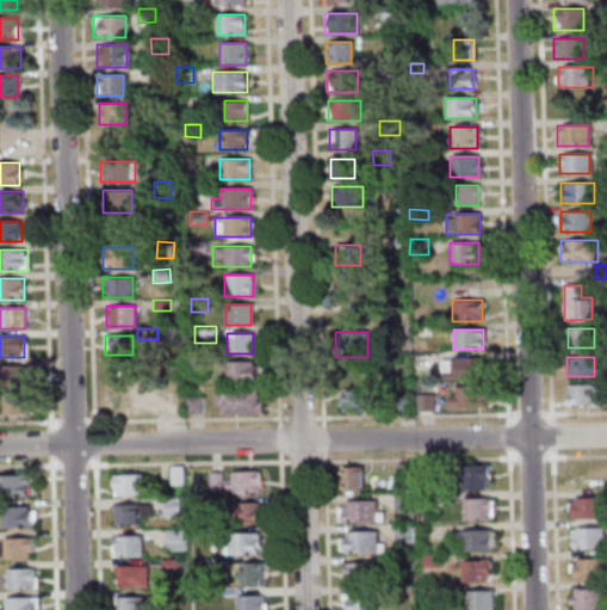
[(482,358),(440,358),(440,379),(482,379),(482,358)]
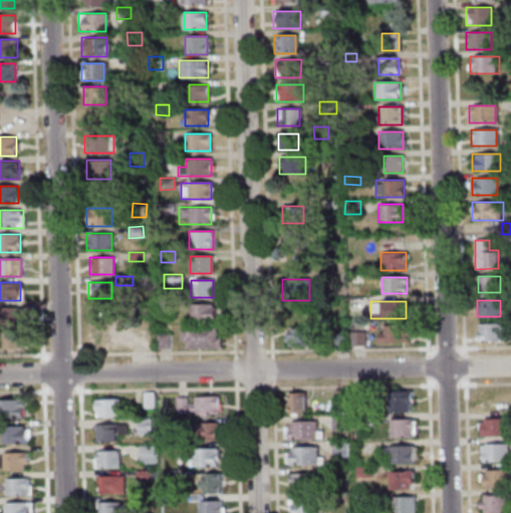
[(214,304),(190,304),(190,321),(214,321),(214,304)]
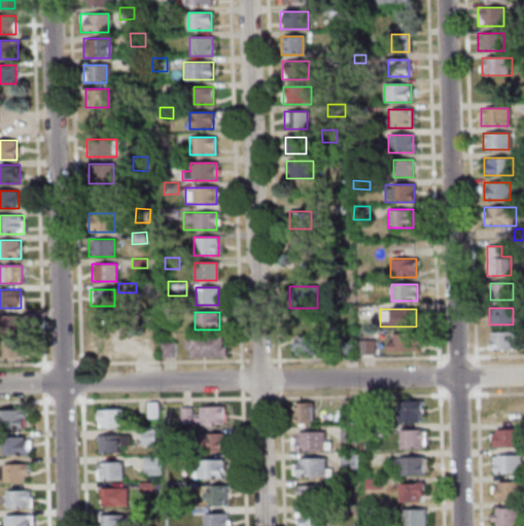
[(0,330),(21,330),(21,315),(0,315),(0,330)]
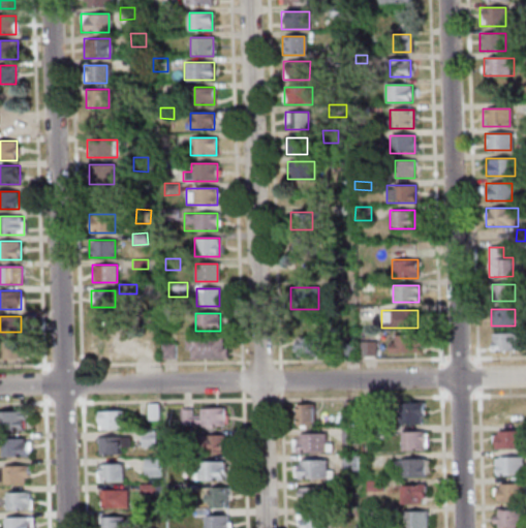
[(119,356),(118,332),(107,333),(107,338),(98,338),(98,350),(93,350),(93,358),(119,356)]
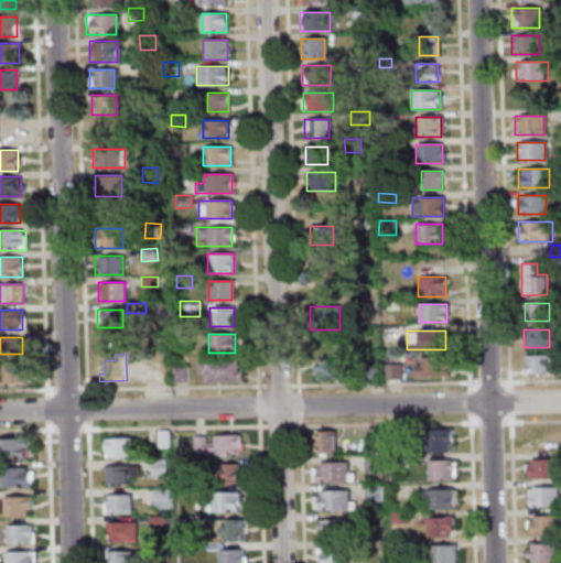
[(524,374),(554,374),(554,355),(524,355),(524,374)]
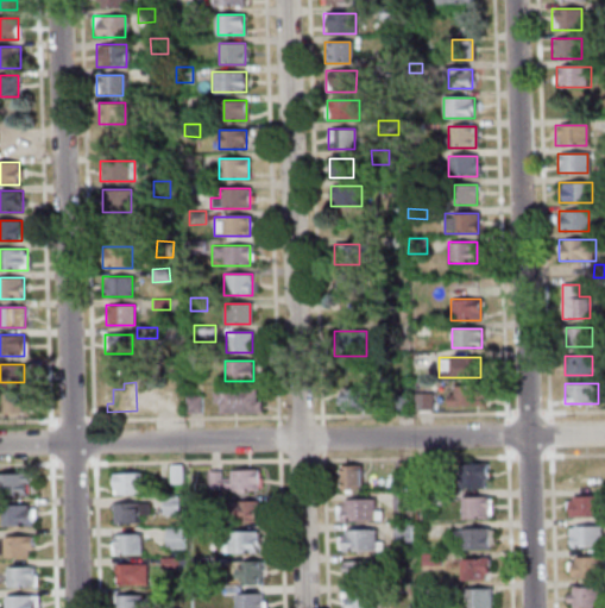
[(483,406),(483,386),(446,386),(446,406),(483,406)]
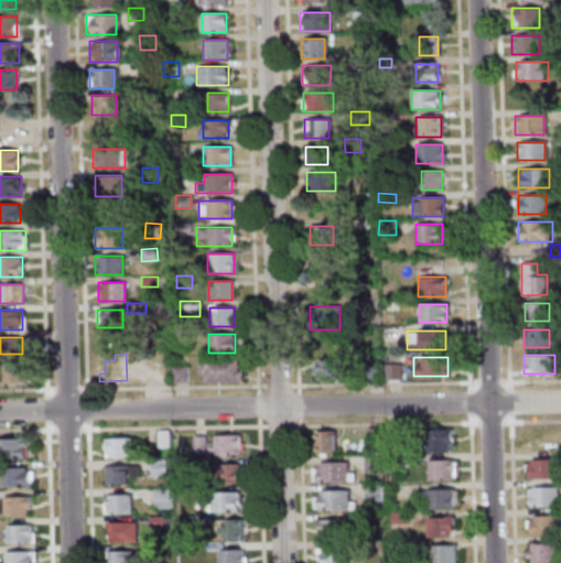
[(240,359),(197,359),(197,382),(240,382),(240,359)]
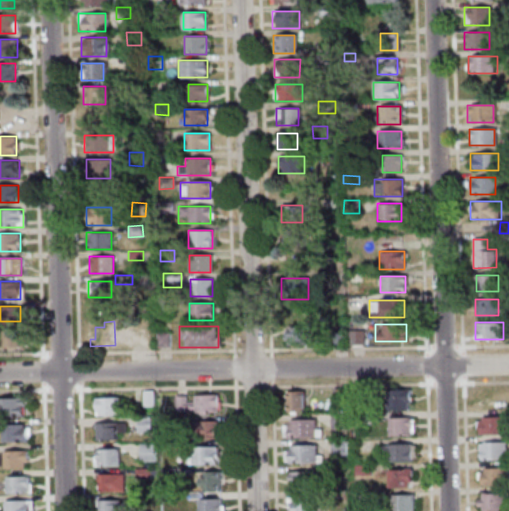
[(138,328),(139,348),(150,348),(150,327),(138,328)]
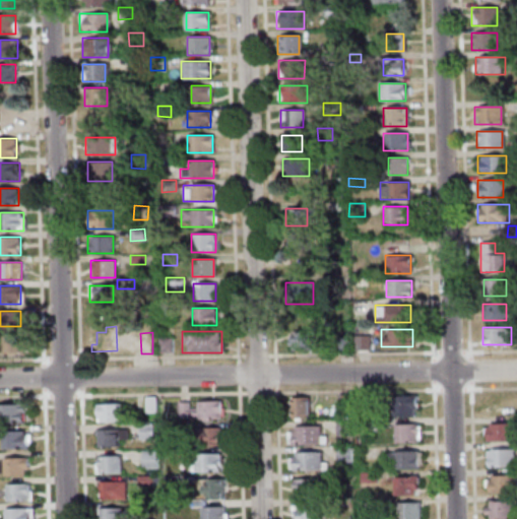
[(287,350),(311,350),(311,332),(287,332),(287,350)]
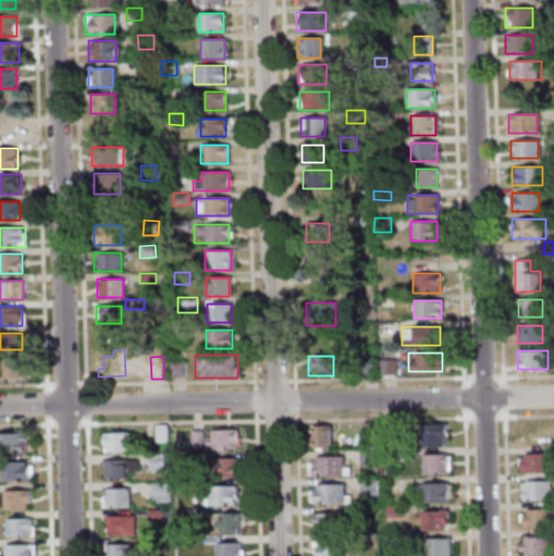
[(0,378),(25,378),(25,359),(0,359),(0,378)]
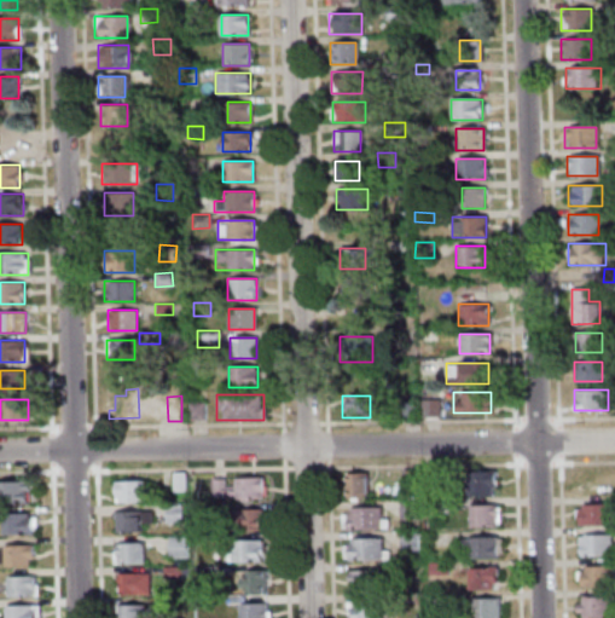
[(422,399),(422,416),(437,416),(437,399),(422,399)]
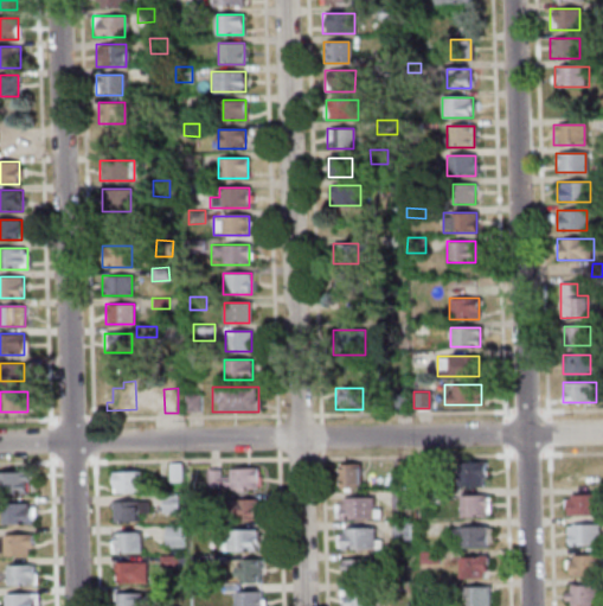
[(184,396),(184,409),(198,410),(198,396),(184,396)]
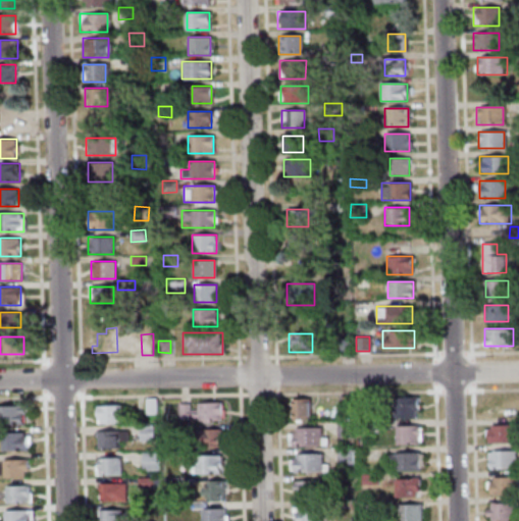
[(396,418),(418,418),(418,398),(396,398),(396,418)]
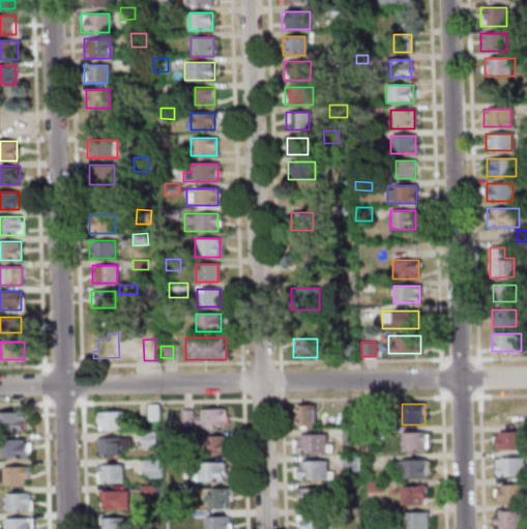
[(314,405),(295,405),(295,427),(314,427),(314,405)]
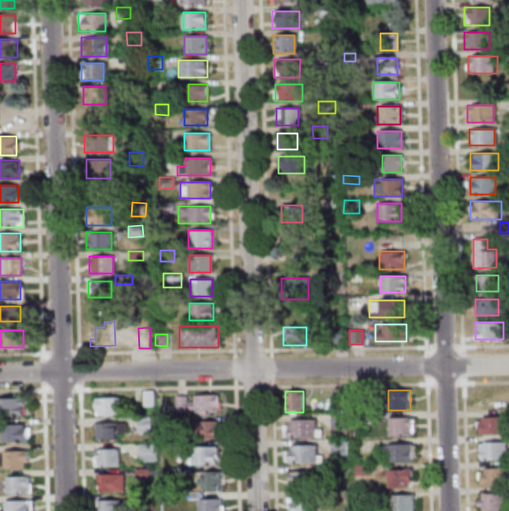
[(330,391),(343,391),(343,404),(330,404),(330,391)]
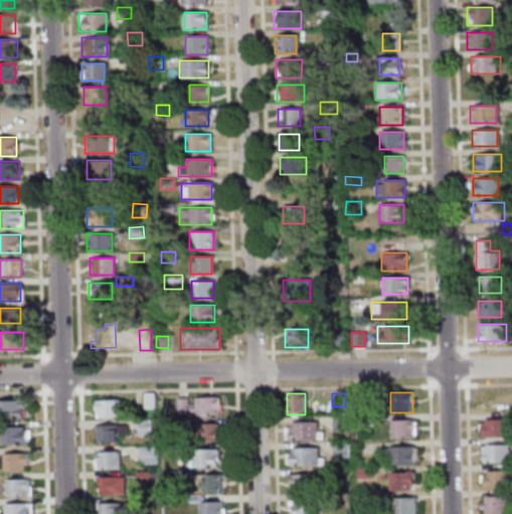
[(359,406),(350,406),(350,393),(359,393),(359,406)]
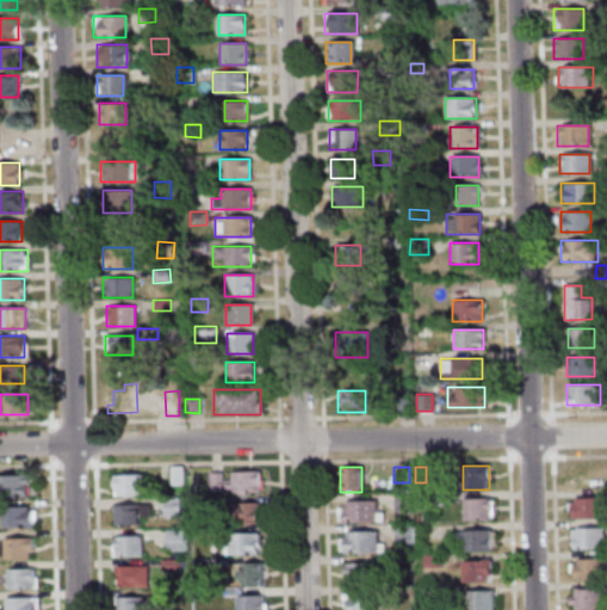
[(167,468),(167,487),(180,486),(180,468),(167,468)]
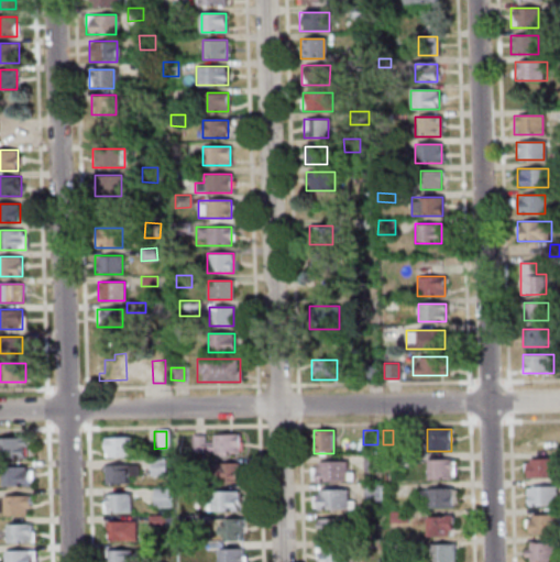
[(190,438),(190,453),(211,453),(211,456),(238,456),(238,437),(211,438),(211,444),(201,444),(201,437),(190,438)]
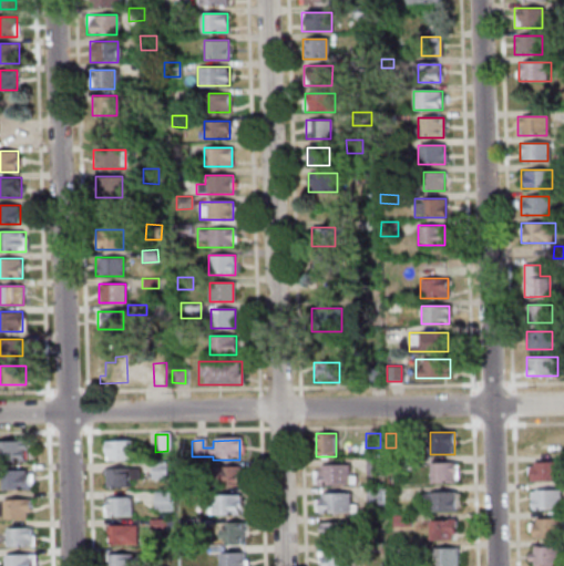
[(22,463),(0,463),(0,443),(22,443),(22,463)]
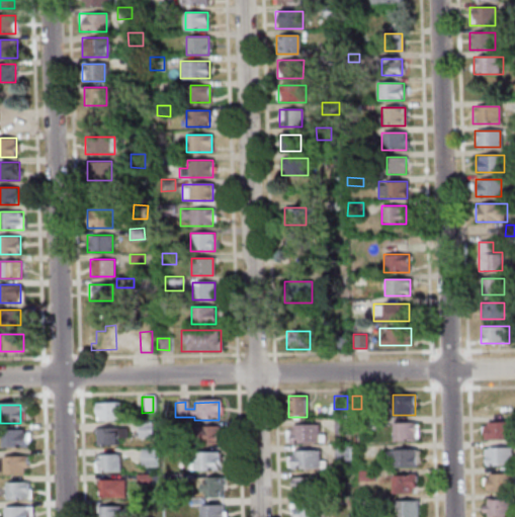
[(93,422),(119,422),(119,405),(93,405),(93,422)]
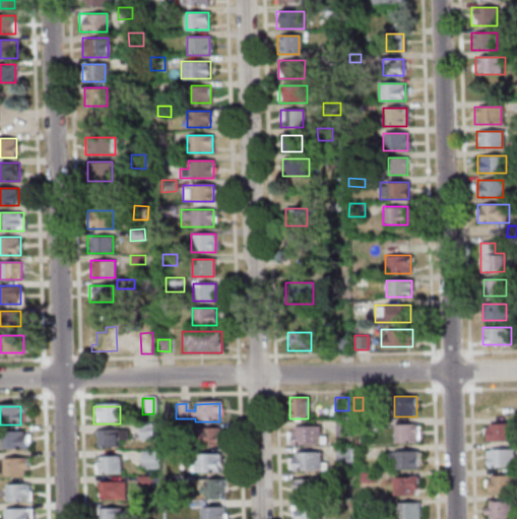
[(333,423),(333,437),(348,437),(348,423),(333,423)]
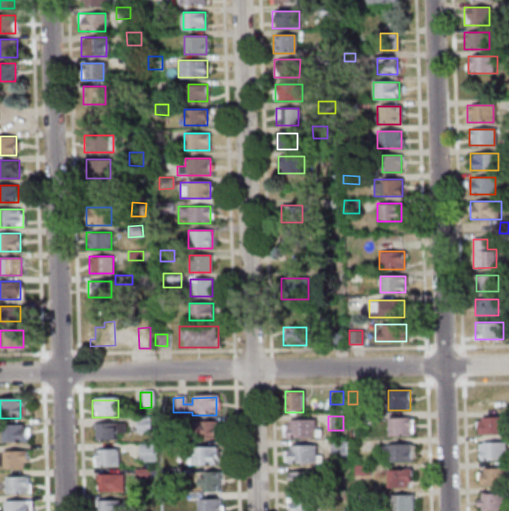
[(351,416),(363,416),(363,427),(351,427),(351,416)]
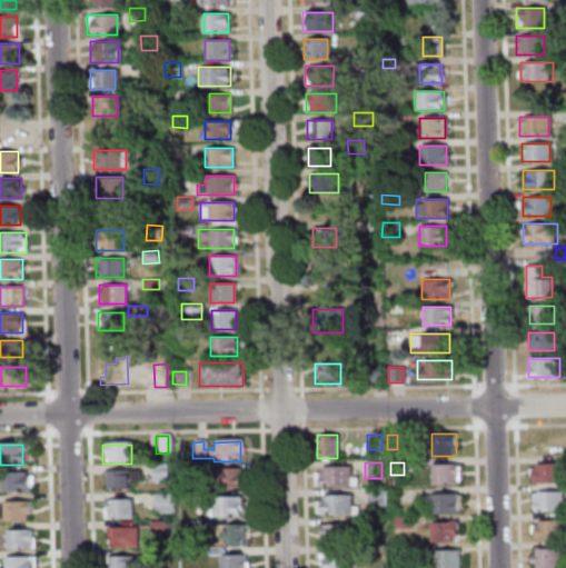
[(528,482),(559,482),(559,464),(528,464),(528,482)]
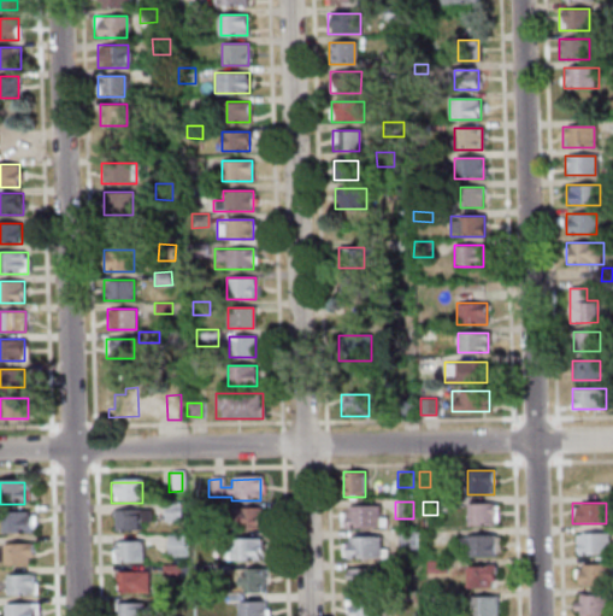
[(465,504),(465,524),(496,524),(496,504),(465,504)]
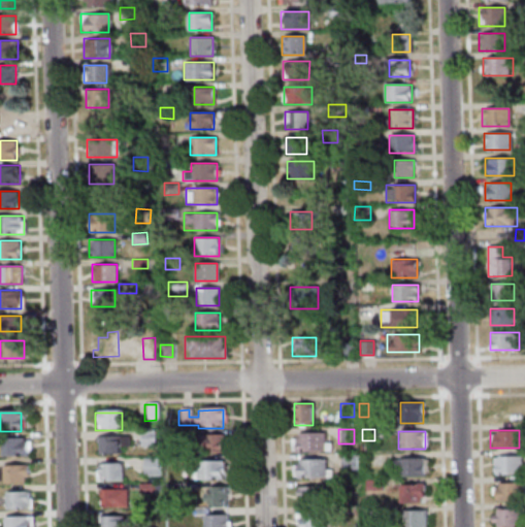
[(139,433),(139,449),(154,448),(153,432),(139,433)]
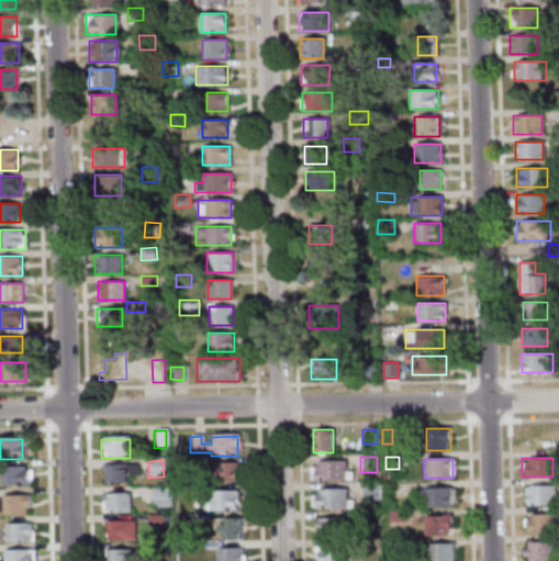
[(347,460),(310,460),(310,479),(347,479),(347,460)]
